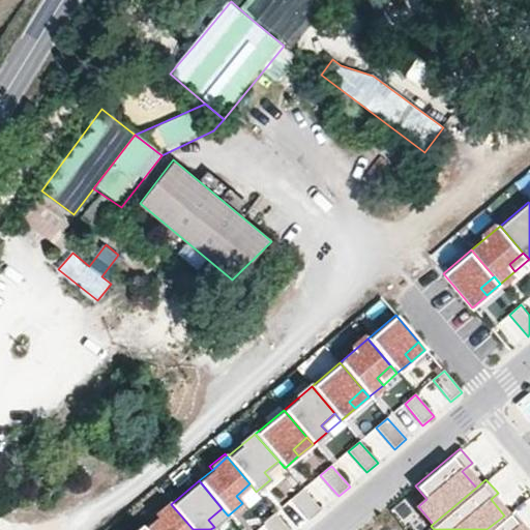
[(303,490),(292,500),(310,520),(321,510),(303,490)]
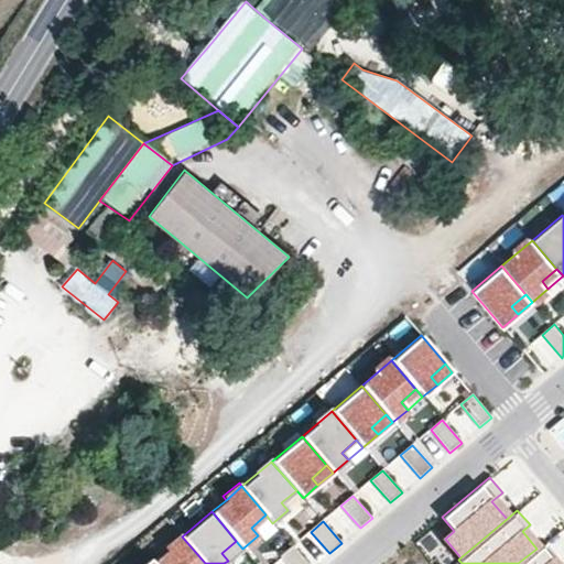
[(205,563),(182,537),(152,562),(153,563),(205,563)]
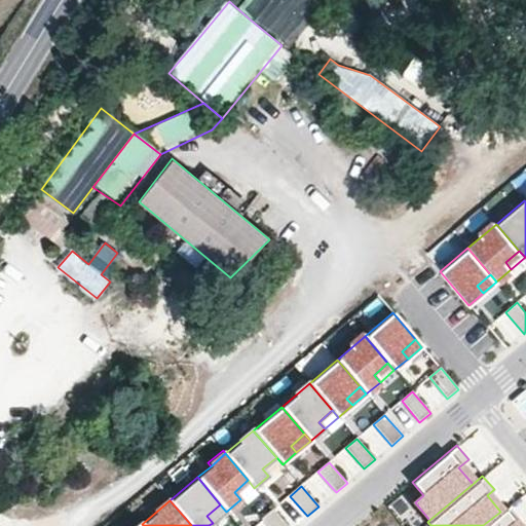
[(516,525),(514,524),(519,519),(508,505),(500,512),(483,525),(516,525)]
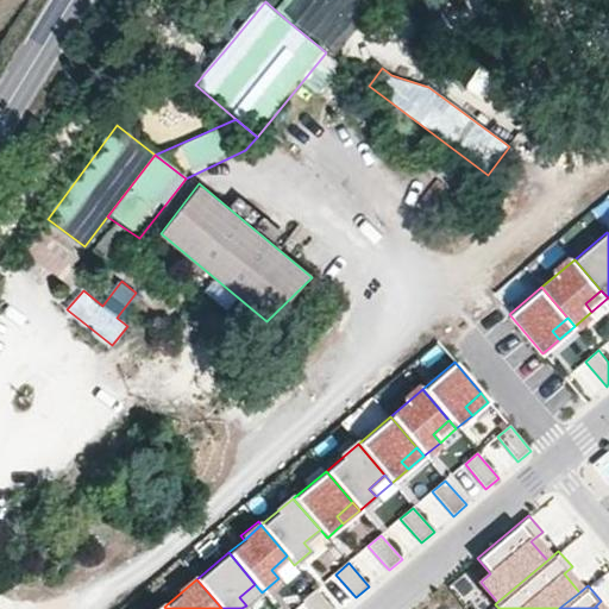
[(332,608),(316,590),(303,601),(309,608),(332,608)]
